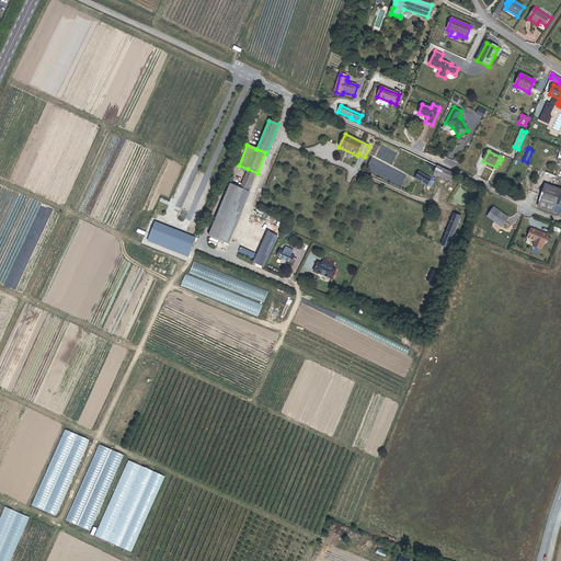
[(454,174),(428,162),(427,165),(432,168),(431,170),(435,171),(433,174),(450,182),(454,174)]
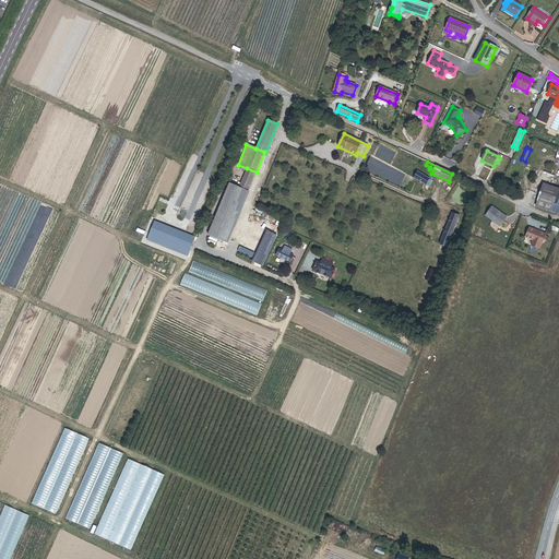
[(239,188),(248,191),(257,173),(247,168),(239,188)]
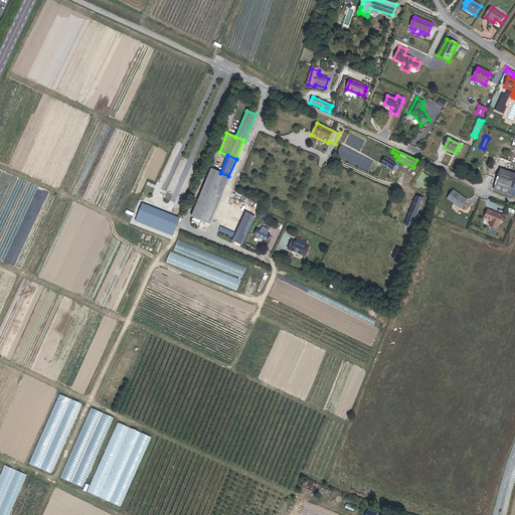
[(392,171),(396,165),(384,158),(381,164),(392,171)]
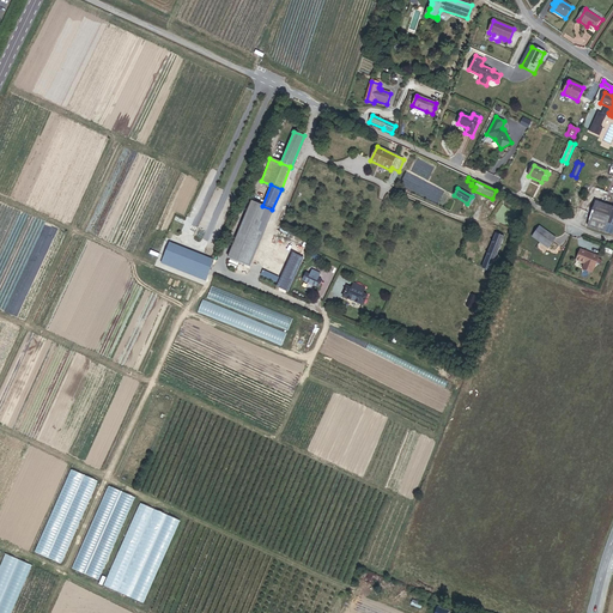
[(258,231),(262,234),(272,210),(262,206),(252,201),(242,224),(258,231)]
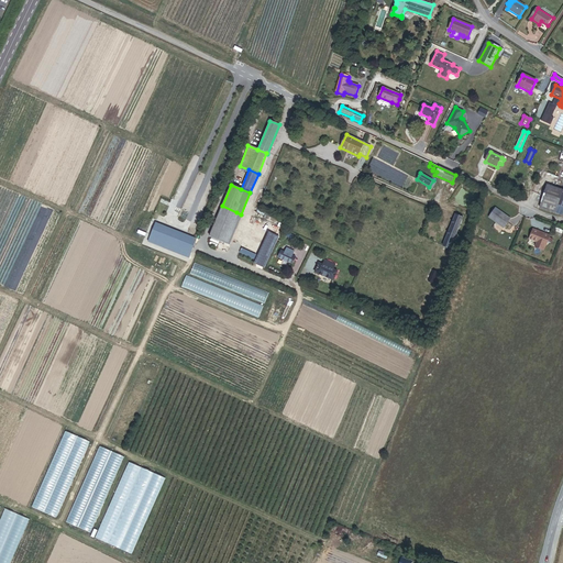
[(562,216),(562,190),(548,185),(540,208),(562,216)]
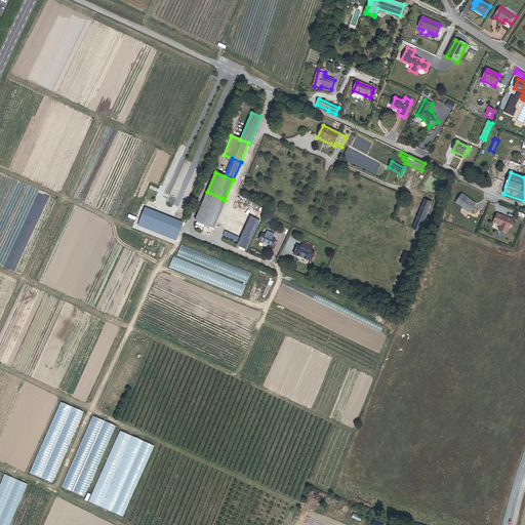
[(194,221),(208,228),(220,198),(207,192),(206,192),(194,221)]
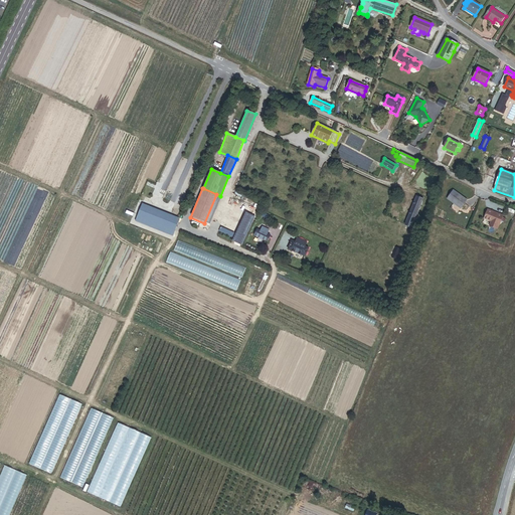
[(467,200),(454,190),(448,198),(461,208),(467,200)]
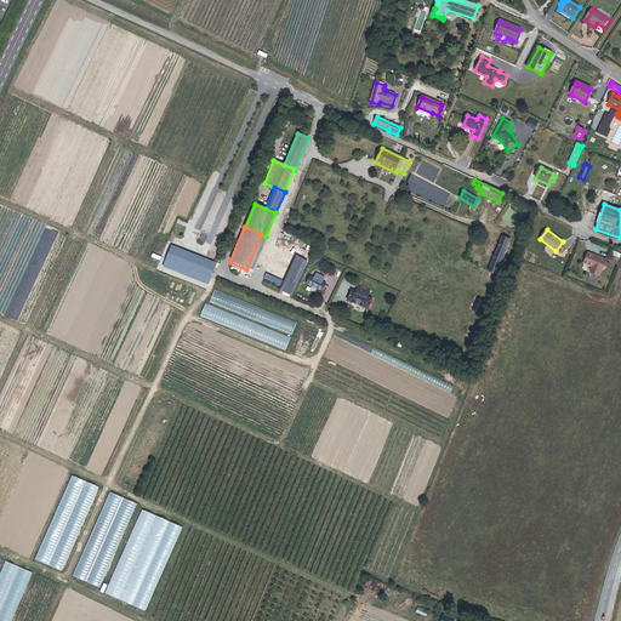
[(246,269),(251,272),(266,237),(261,234),(246,269)]
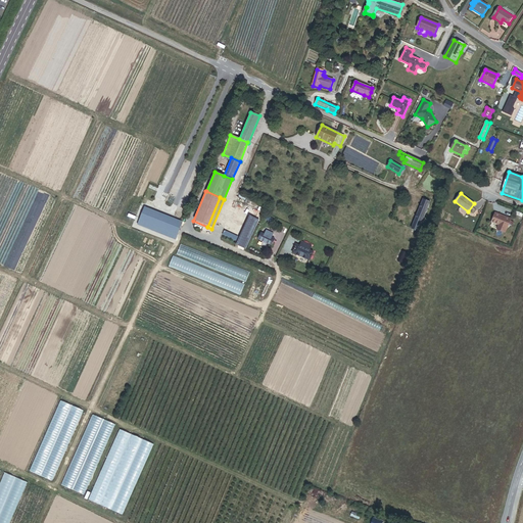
[(418,232),(423,221),(430,202),(424,199),(411,229),(418,232)]
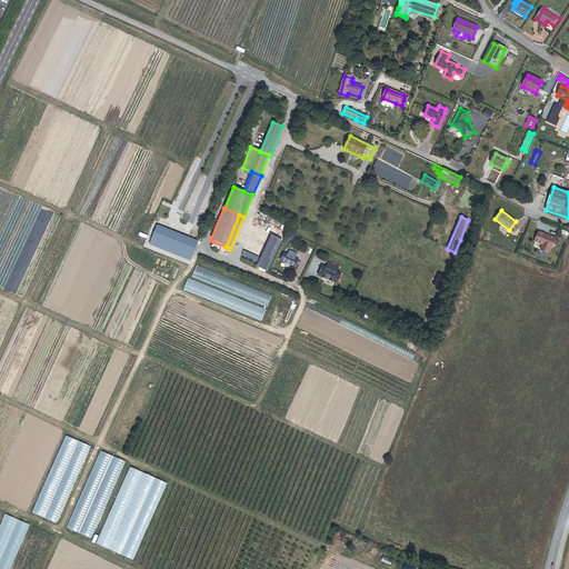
[(185,255),(189,245),(162,233),(158,243),(185,255)]
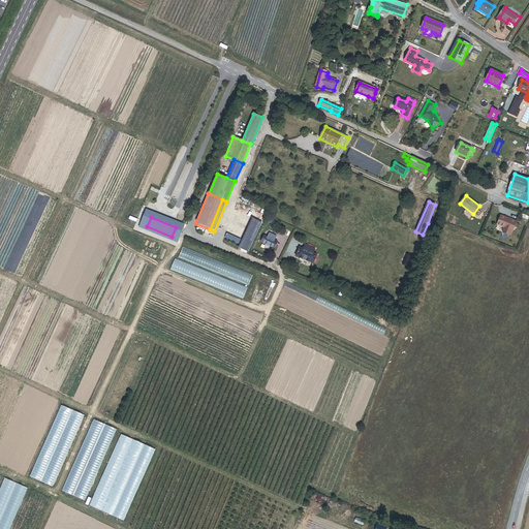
[(514,232),(515,232),(518,223),(502,218),(499,227),(505,229),(504,234),(511,237),(514,232)]
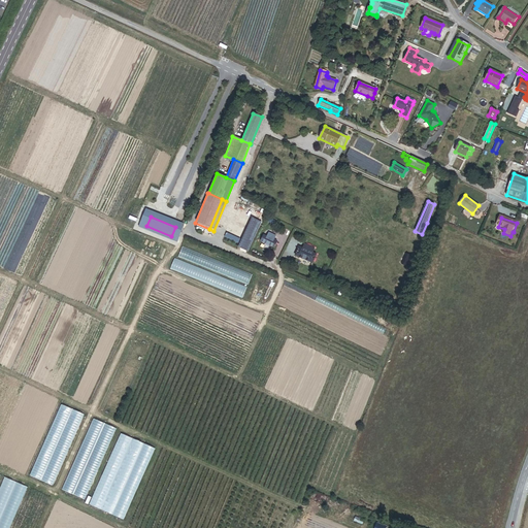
[(422,234),(428,236),(433,225),(427,223),(422,234)]
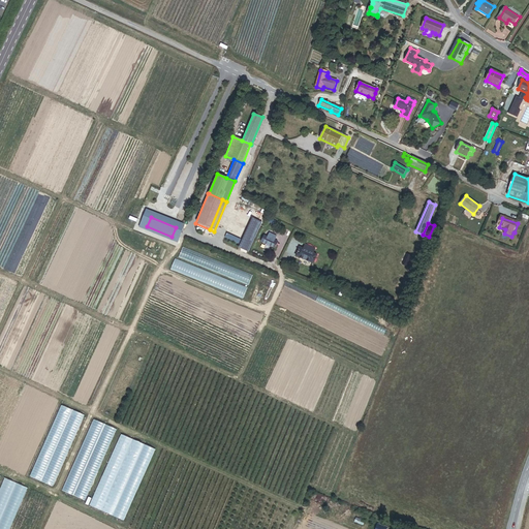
[(261,242),(275,249),(278,242),(275,241),(277,237),(270,234),(268,238),(265,236),(261,242)]
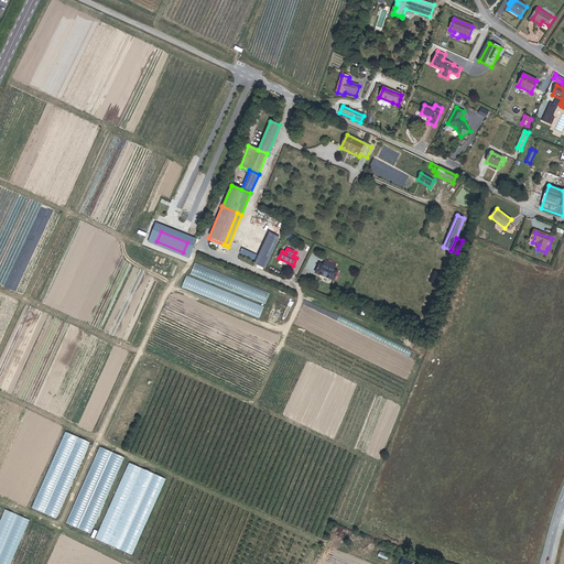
[(334,281),(338,272),(334,271),(336,267),(326,261),(324,266),(320,263),(315,273),(334,281)]
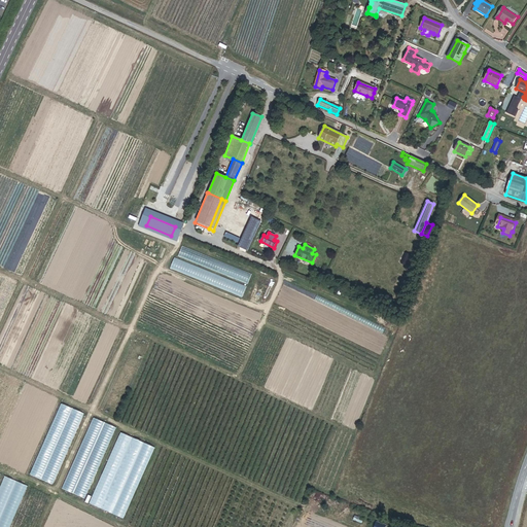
[(246,285),(250,274),(179,246),(174,257),(246,285)]
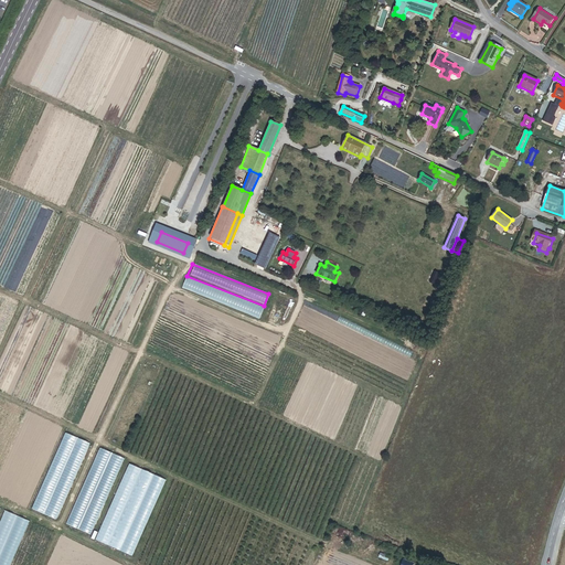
[(429,284),(435,286),(440,274),(435,272),(429,284)]
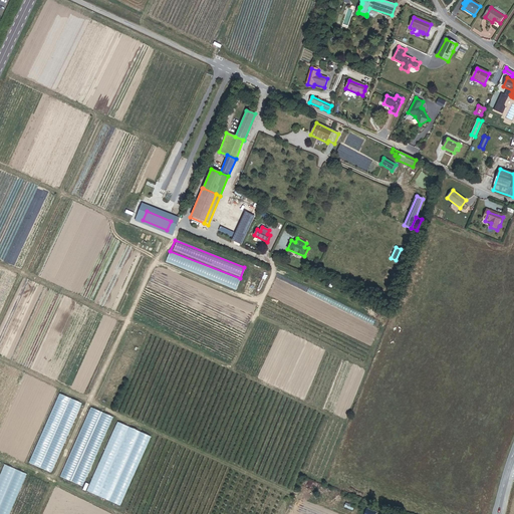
[(239,280),(169,252),(165,263),(235,291),(239,280)]
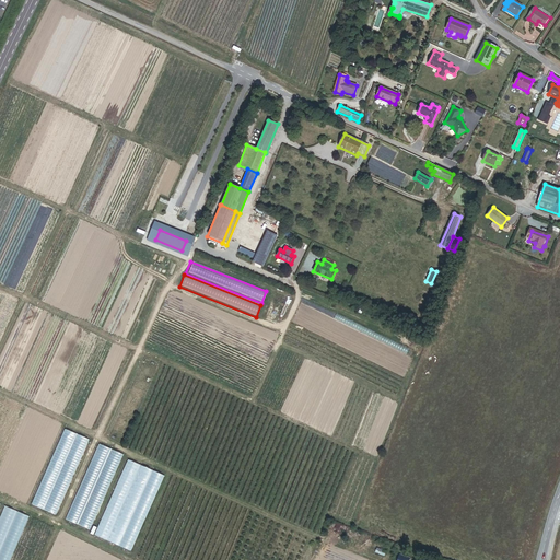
[(88,441),(63,430),(32,505),(55,516),(88,441)]
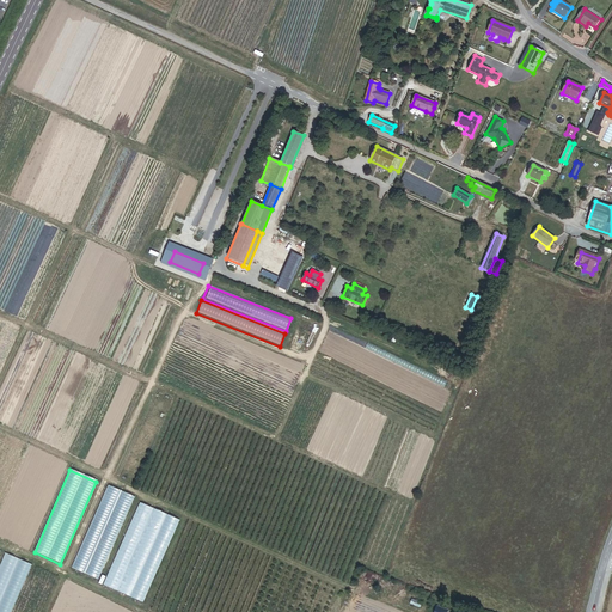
[(106,487),(71,569),(97,580),(133,499),(106,487)]
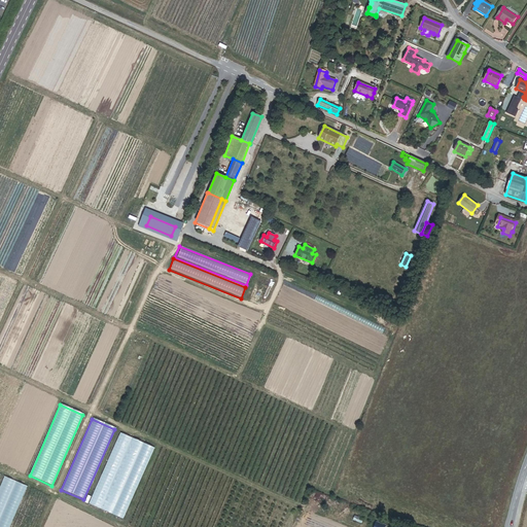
[(156,447),(121,431),(91,503),(126,518),(156,447)]
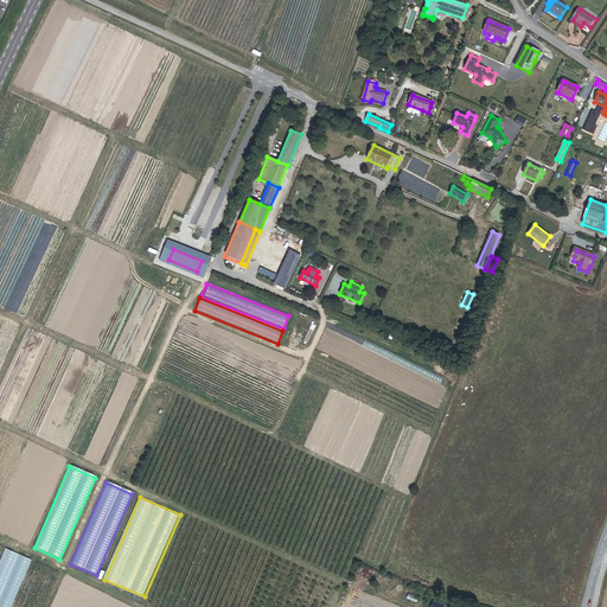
[(4,548),(0,556),(0,606),(12,606),(32,560),(4,548)]
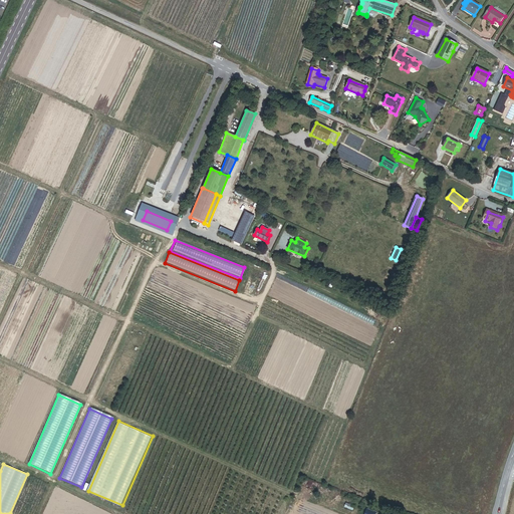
[(331,496),(333,490),(322,487),(320,493),(331,496)]
